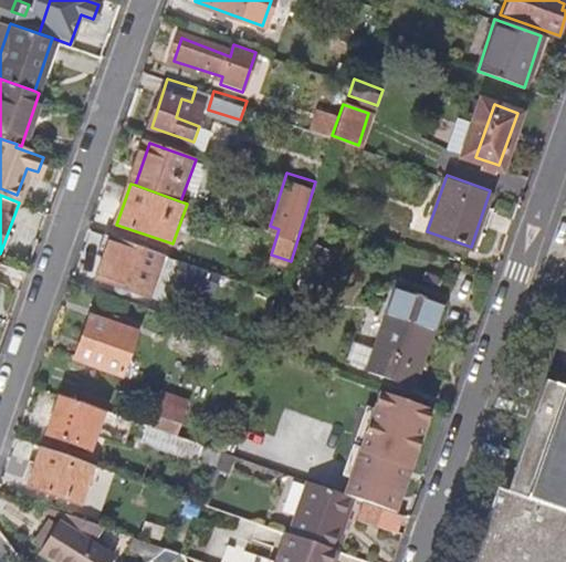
[(146,293),(160,252),(108,233),(94,276),(146,293)]
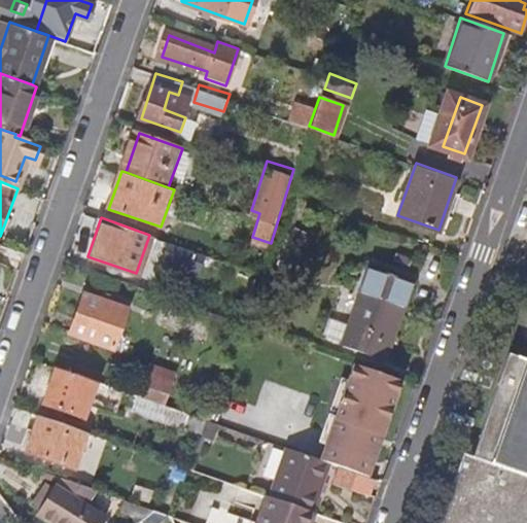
[(341,342),(339,347),(381,360),(407,284),(364,271),(345,326),(341,342)]
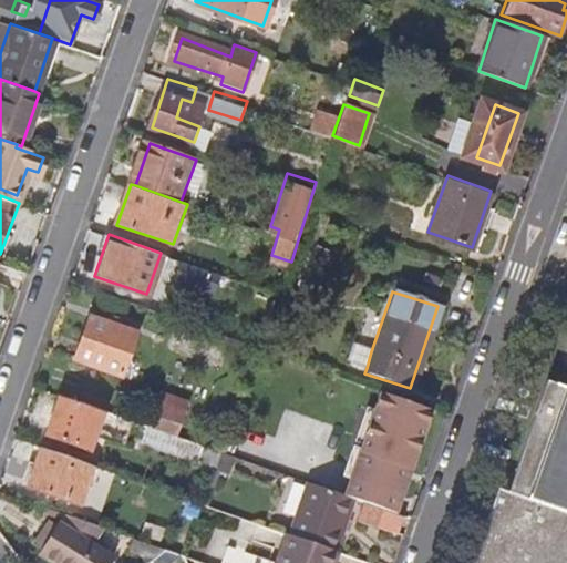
[(137,334),(91,316),(75,362),(121,379),(137,334)]
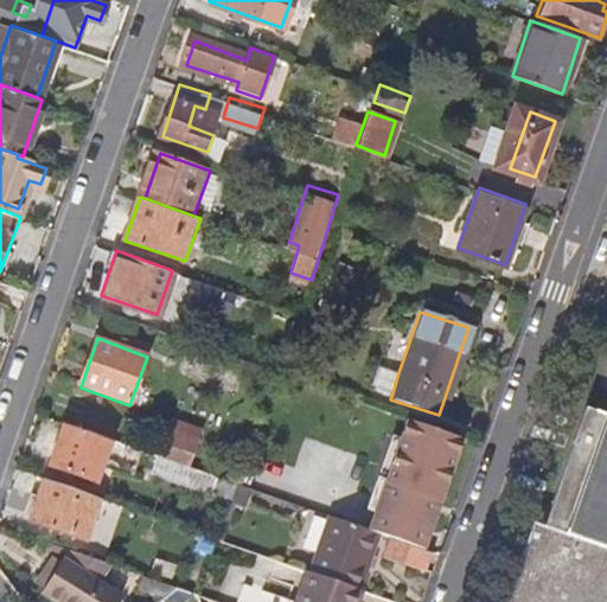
[(370,386),(393,394),(397,376),(376,369),(370,386)]
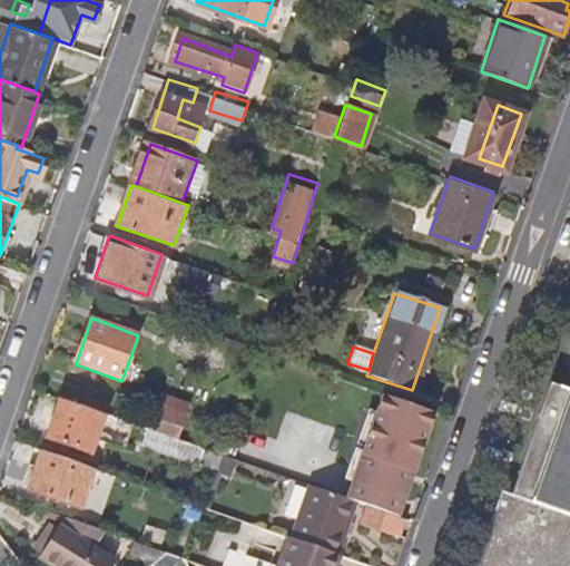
[(569,565),(569,374),(556,370),(516,485),(503,481),(473,565),(569,565)]
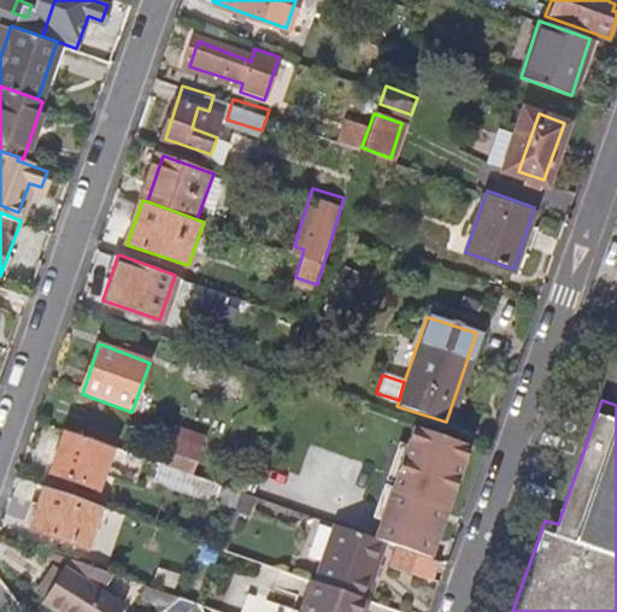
[(170,430),(204,442),(207,434),(174,422),(170,430)]
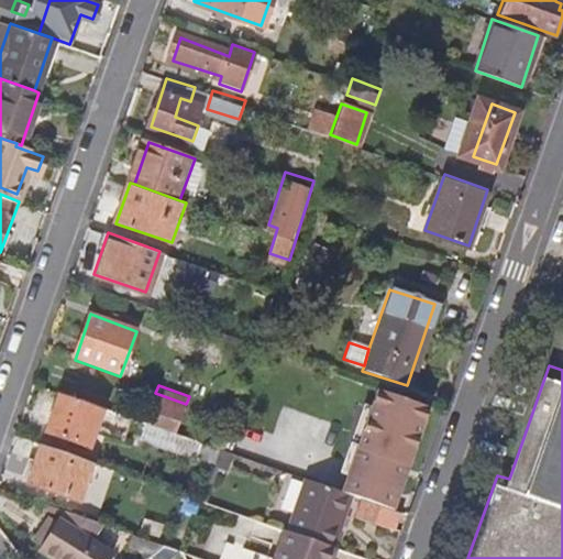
[(90,446),(103,406),(59,390),(45,430),(90,446)]
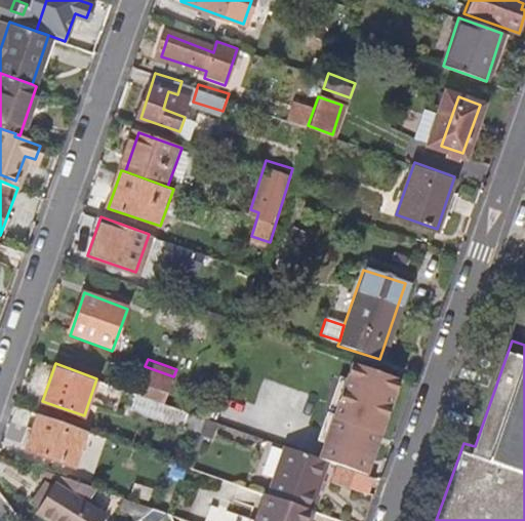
[(346,468),(361,473),(374,433),(376,434),(381,419),(386,421),(399,382),(351,363),(317,457),(327,462),(346,468)]
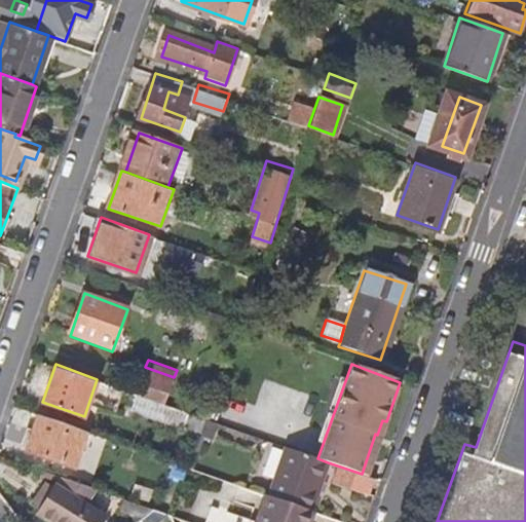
[(174,377),(145,367),(139,384),(167,395),(174,377)]
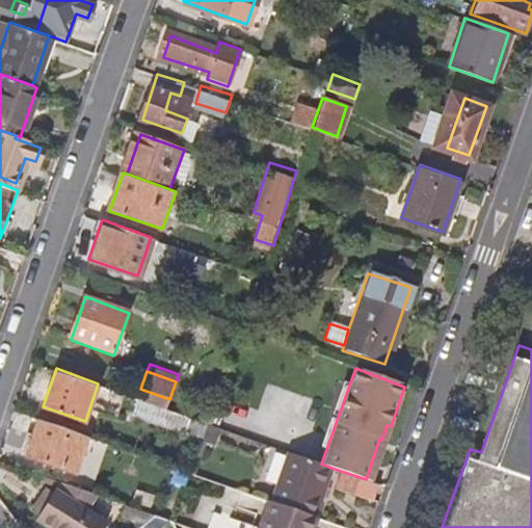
[(30,451),(42,419),(34,417),(24,448),(30,451)]
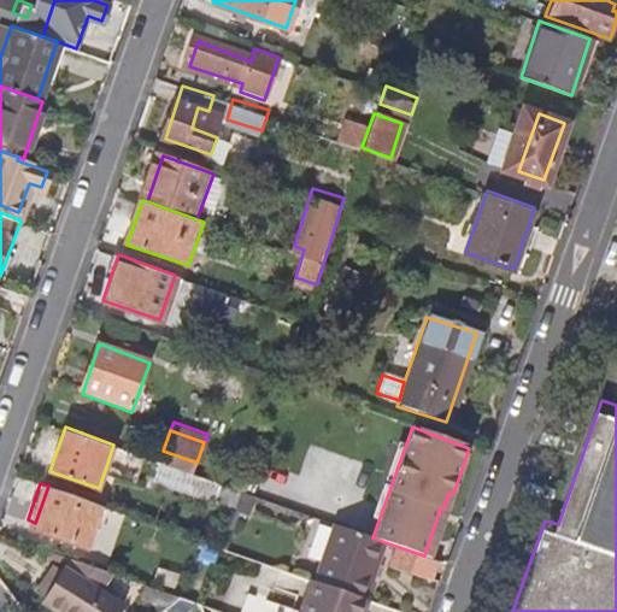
[(90,546),(105,505),(48,486),(35,523),(34,527),(90,546)]
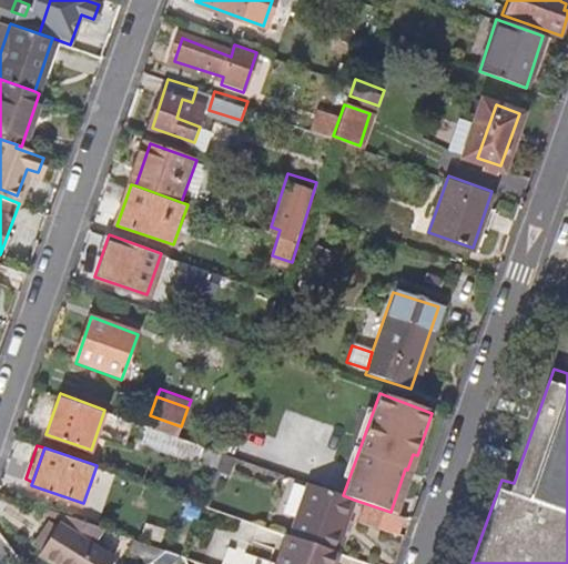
[(216,469),(227,473),(233,455),(223,452),(216,469)]
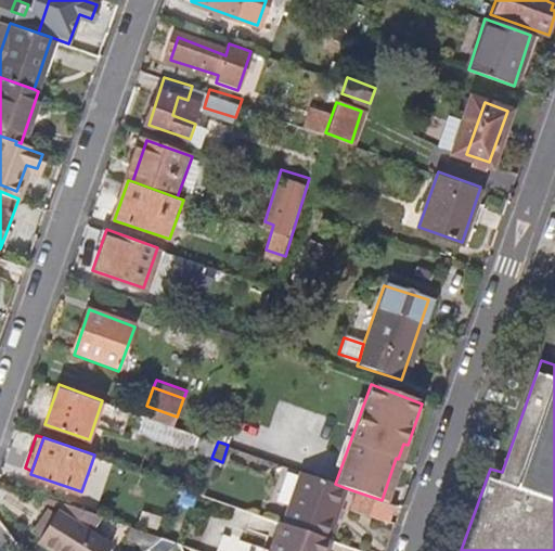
[(382,500),(387,502),(401,460),(398,459),(396,458),(382,500)]
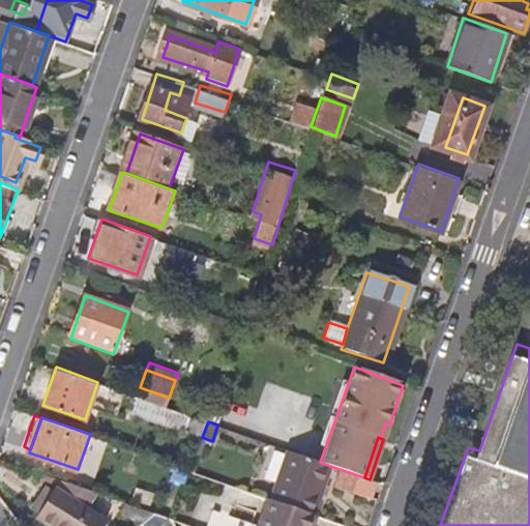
[(287,449),(268,498),(295,507),(313,514),(330,466),(320,462),(287,449)]
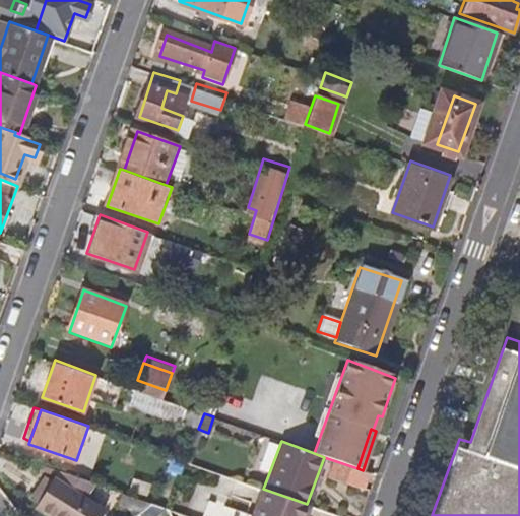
[(359,484),(363,470),(358,468),(342,463),(337,476),(359,484)]
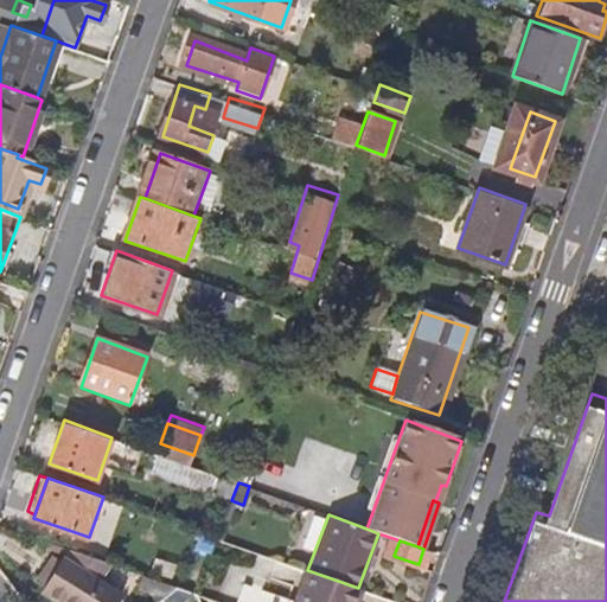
[(103,583),(116,565),(75,550),(66,562),(50,586),(46,589),(64,601),(121,601),(125,599),(103,583)]
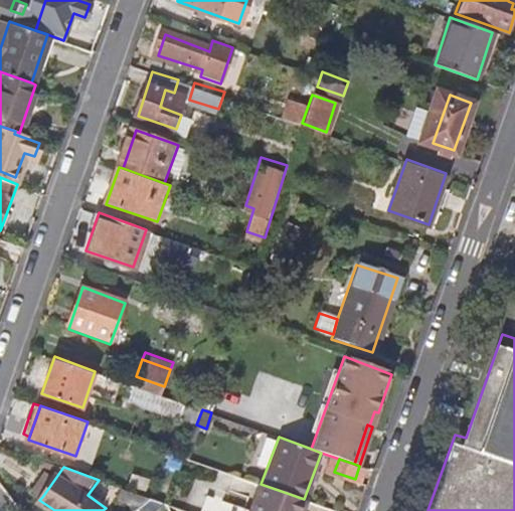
[(42,497),(56,477),(48,470),(33,491),(42,497)]
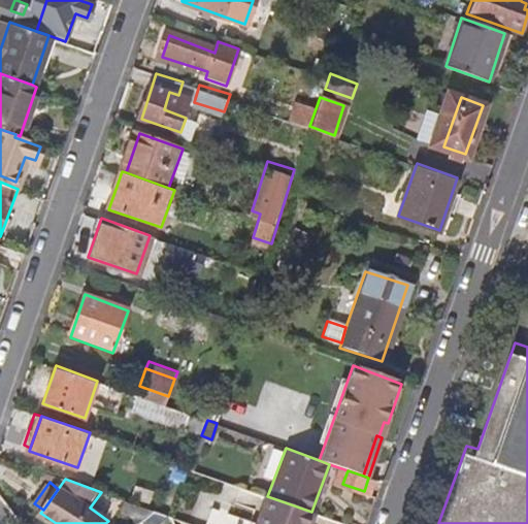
[(310,523),(315,513),(311,512),(294,505),(267,496),(265,495),(255,523),(310,523)]
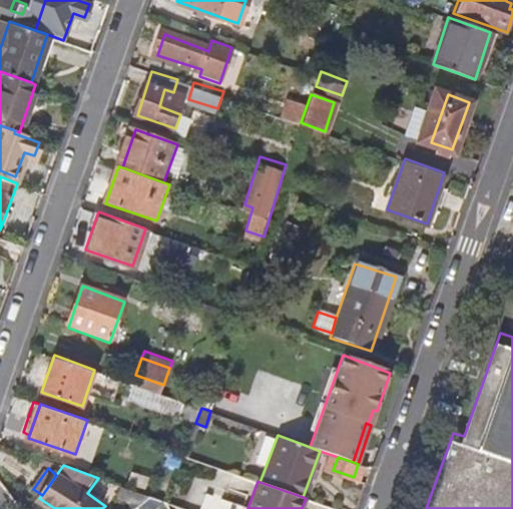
[(116,497),(136,505),(147,495),(120,486),(116,497)]
